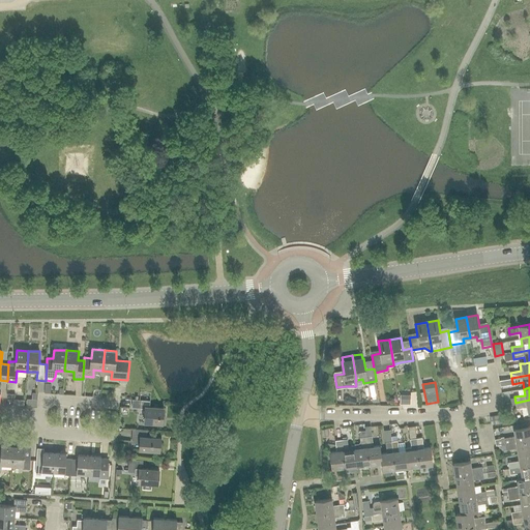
[(38,400),(38,393),(32,392),(32,399),(27,399),(27,405),(36,406),(37,400),(38,400)]
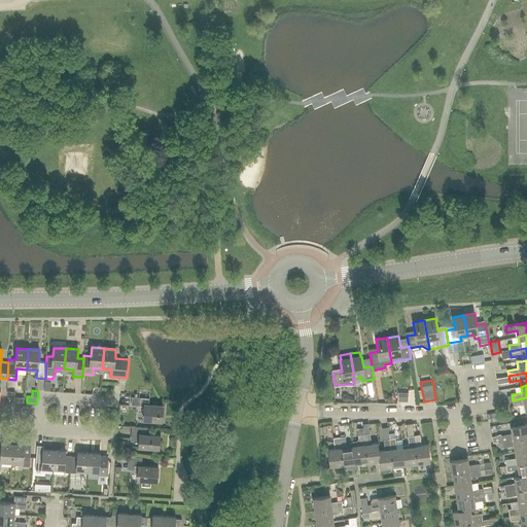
[(162,421),(163,406),(149,405),(149,398),(132,397),(132,405),(144,406),(143,420),(162,421)]
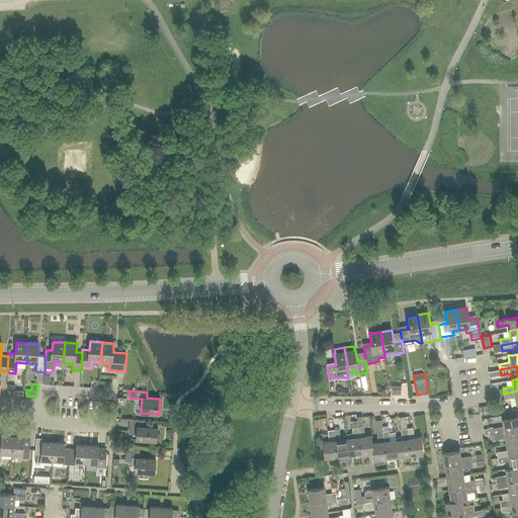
[(517,404),(517,391),(504,394),(505,400),(515,398),(516,405),(517,404)]
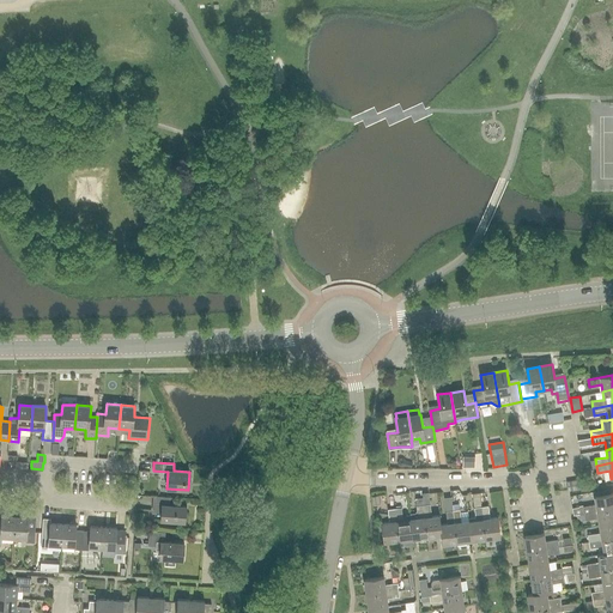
[(583,489),(581,479),(568,481),(569,491),(583,489)]
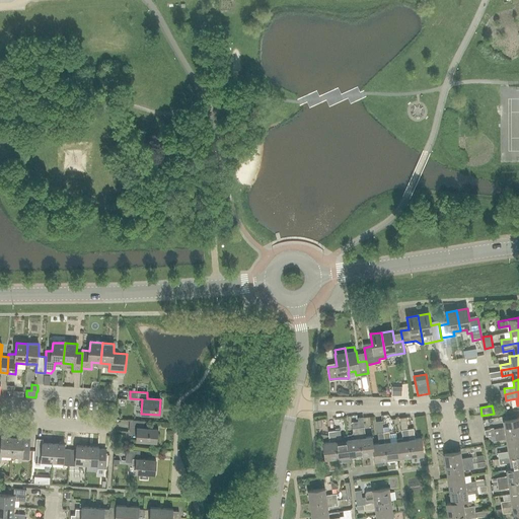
[(518,430),(518,418),(503,421),(504,427),(494,429),(495,435),(518,430)]
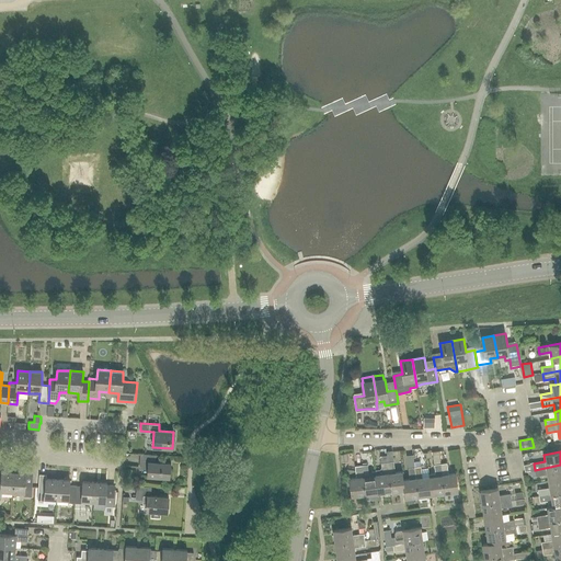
[(170,478),(171,464),(156,462),(156,455),(140,454),(140,466),(145,467),(145,469),(149,469),(148,476),(170,478)]
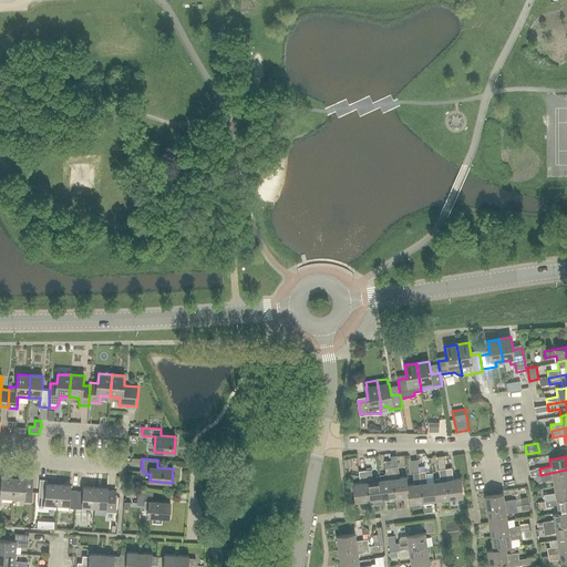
[(400,477),(398,466),(392,467),(395,497),(408,495),(409,495),(406,485),(408,485),(406,477),(400,477)]
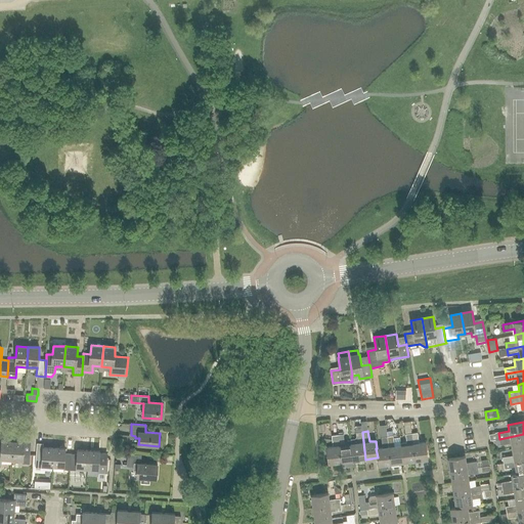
[(365,460),(362,432),(356,433),(357,443),(351,444),(353,461),(365,460)]
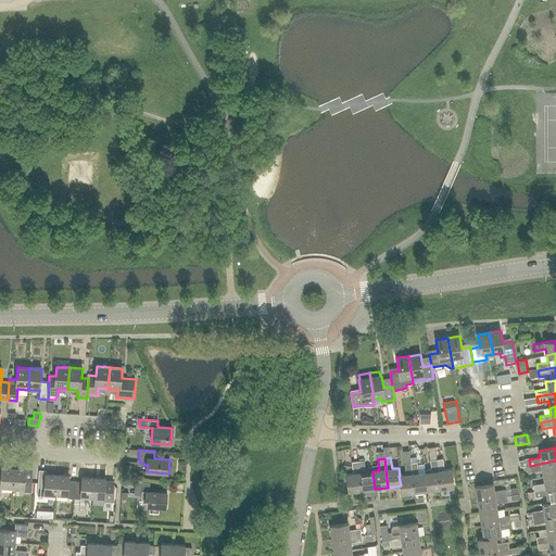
[(530,466),(529,459),(529,458),(526,458),(526,460),(519,460),(520,467),(530,466)]
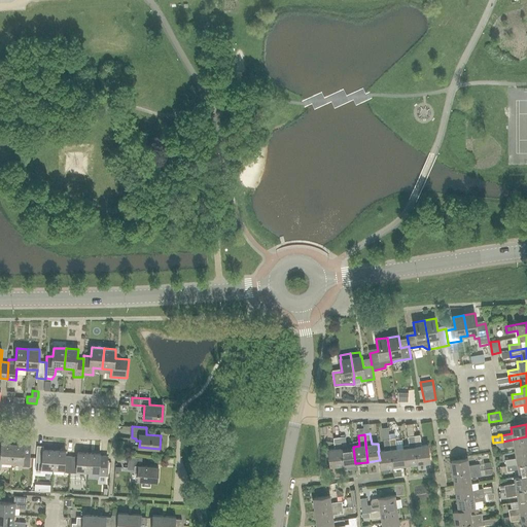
[(418,463),(414,435),(408,436),(410,447),(403,448),(406,465),(418,463)]
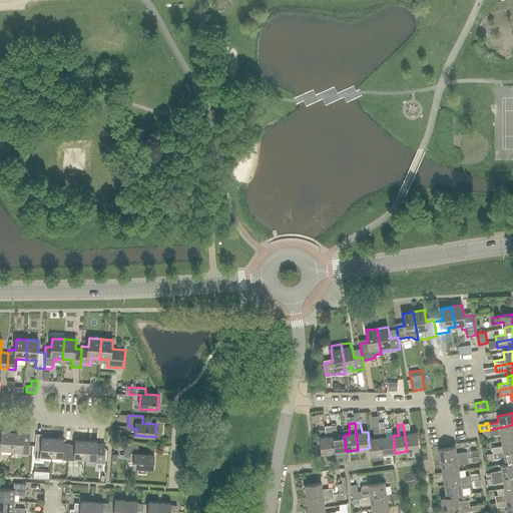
[(409,424),(403,424),(407,451),(419,450),(417,433),(410,434),(409,424)]
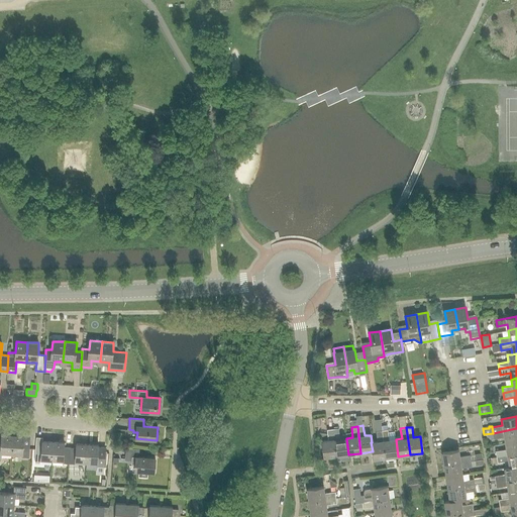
[(348,454),(346,438),(340,438),(339,428),(333,429),(336,456),(348,454)]
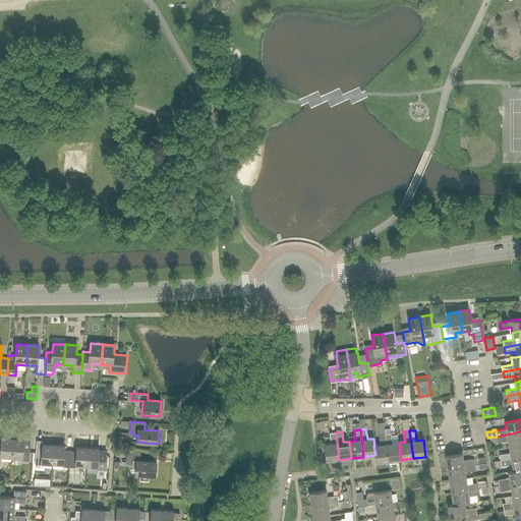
[(520,445),(520,431),(497,437),(498,442),(508,441),(509,447),(520,445)]
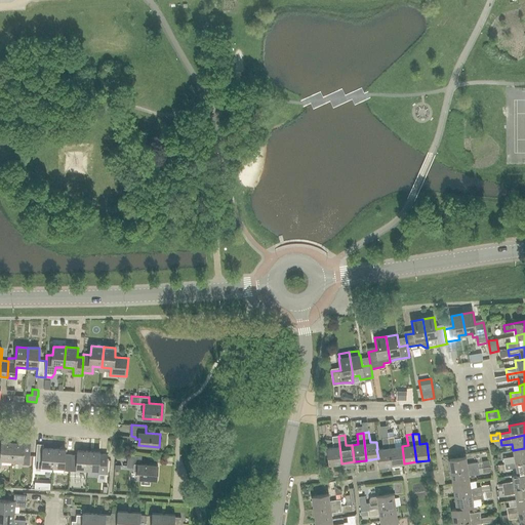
[(341,463),(338,436),(332,437),(333,447),(327,448),(329,465),(341,463)]
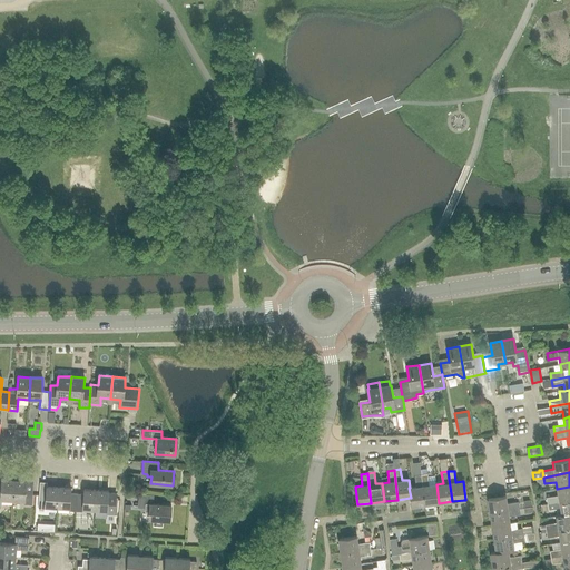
[(425,504),(421,474),(415,475),(416,487),(410,488),(409,488),(411,498),(410,498),(411,507),(425,504)]
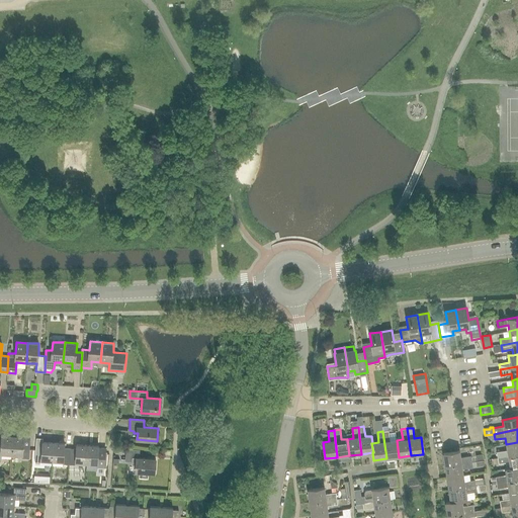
[(399,457),(397,440),(390,441),(389,431),(382,431),(386,458),(399,457)]
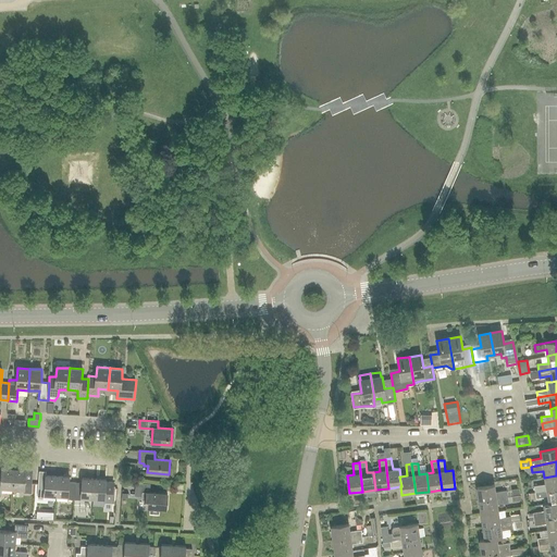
[(13,489),(14,469),(2,468),(1,473),(0,472),(0,496),(1,495),(2,487),(13,489)]
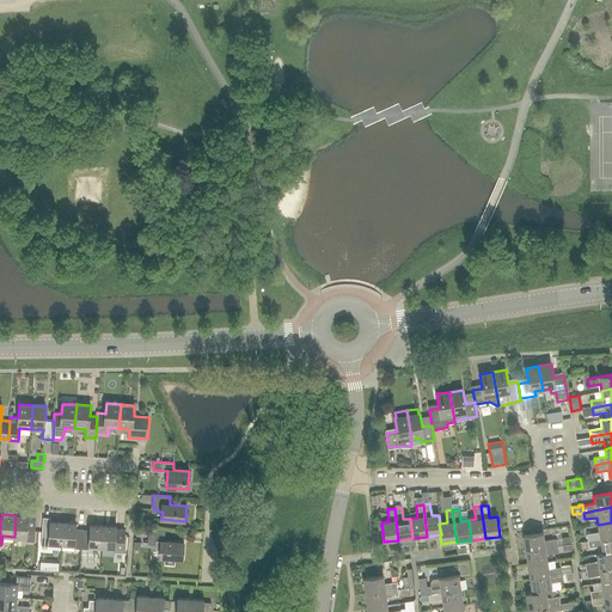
[(29,514),(29,516),(16,515),(14,537),(26,538),(26,542),(35,542),(37,514),(29,514)]
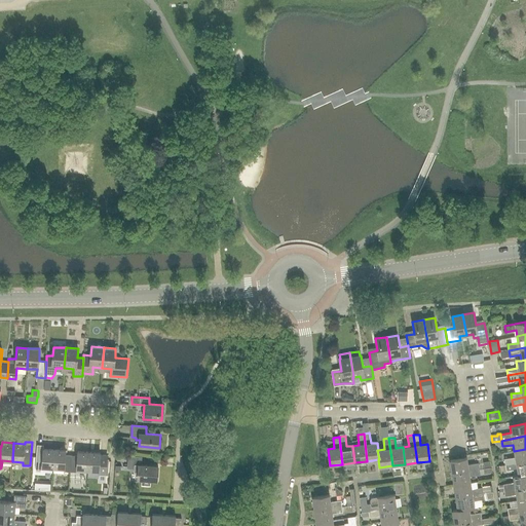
[(53,467),(54,450),(44,449),(44,445),(37,445),(36,470),(42,470),(42,467),(53,467)]
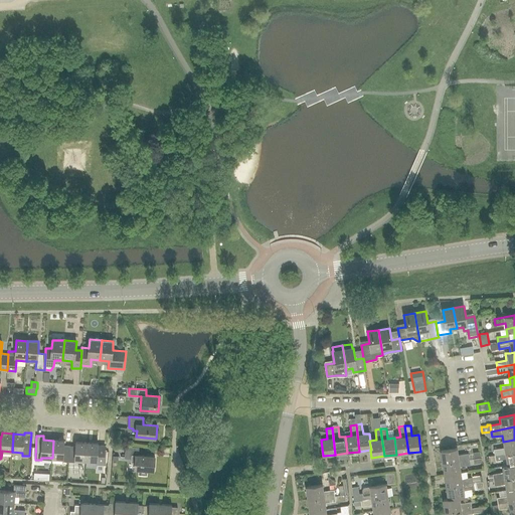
[(514,452),(514,440),(503,442),(504,448),(494,450),(495,456),(514,452)]
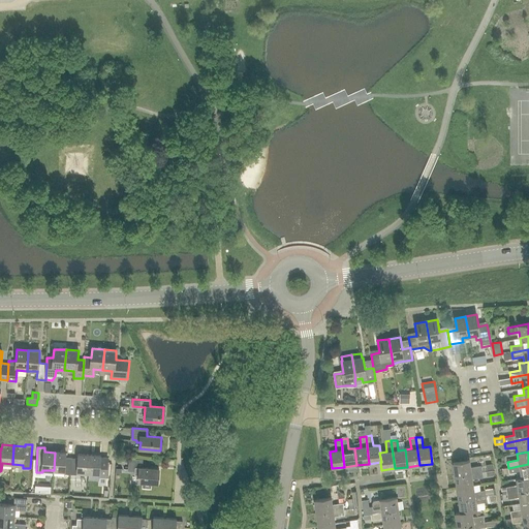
[(70,474),(72,458),(66,458),(66,454),(55,453),(54,470),(65,471),(65,474),(70,474)]
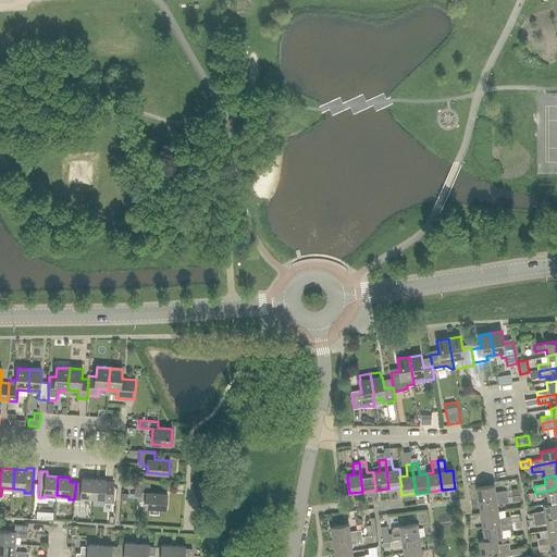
[(94,498),(95,479),(82,478),(82,482),(76,482),(74,499),(81,500),(82,497),(94,498)]
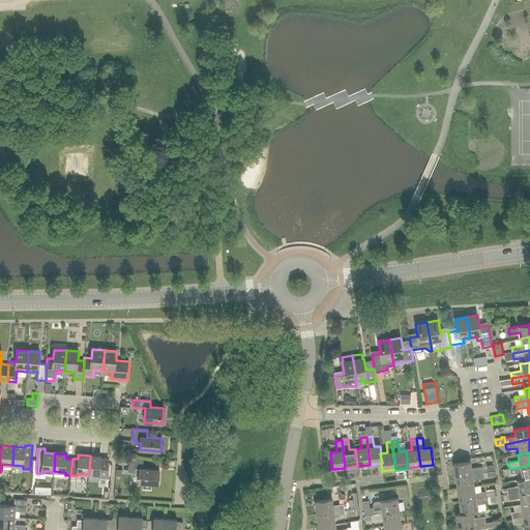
[(107,477),(108,461),(108,457),(101,457),(90,455),(89,474),(99,474),(99,477),(107,477)]
